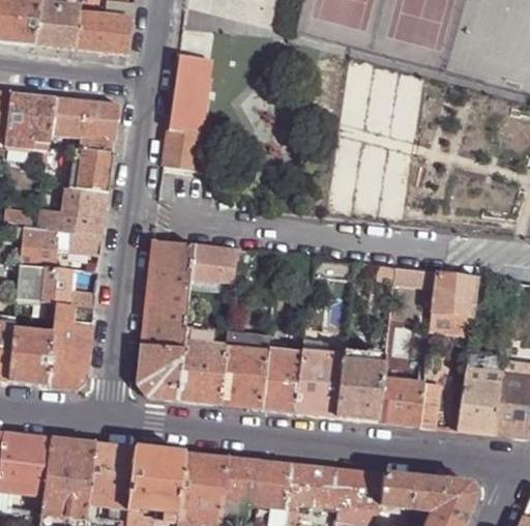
[(0,0),(0,40),(2,40),(31,44),(39,2),(39,0),(0,0)]
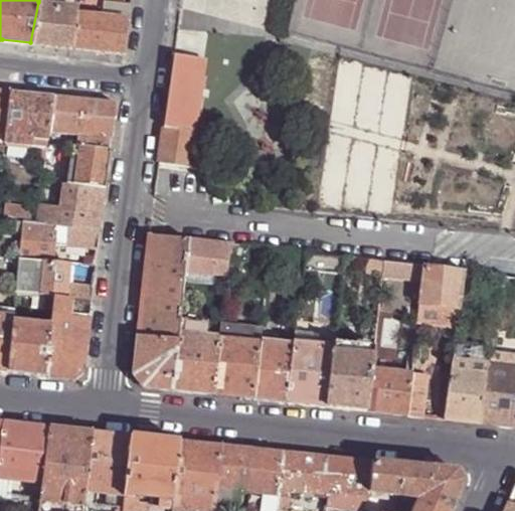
[(98,49),(122,52),(129,3),(113,0),(102,0),(100,15),(77,12),(72,47),(98,49)]
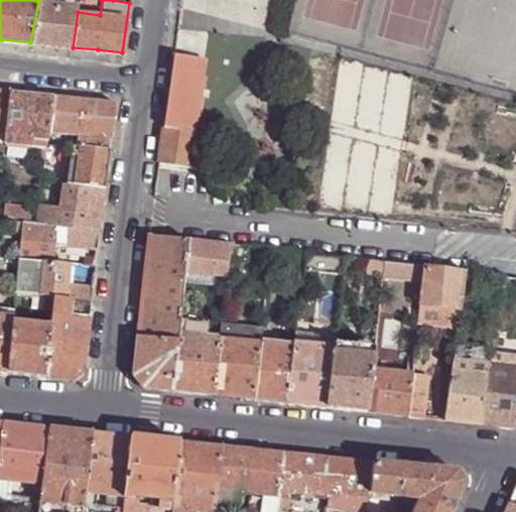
[(50,44),(73,47),(78,12),(79,7),(38,2),(30,42),(50,44)]
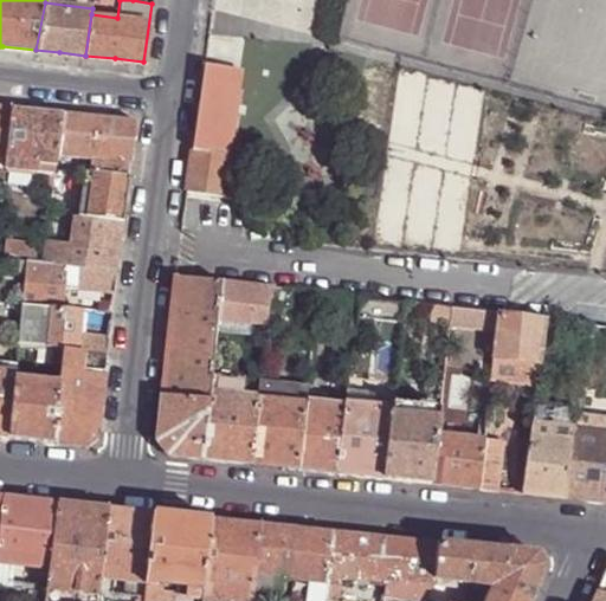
[(239,68),(204,63),(198,105),(233,110),(239,68)]
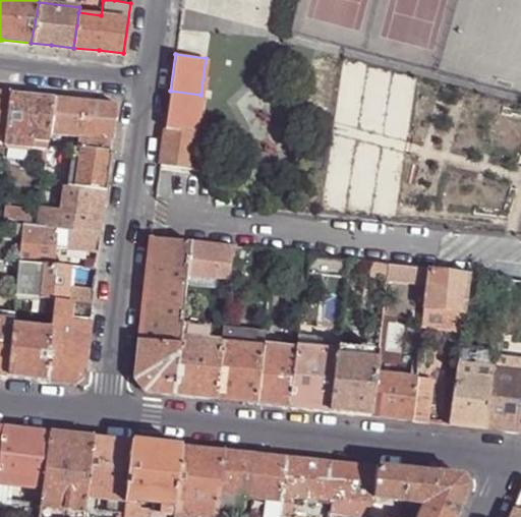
[(0,131),(6,132),(11,91),(0,89),(0,131)]
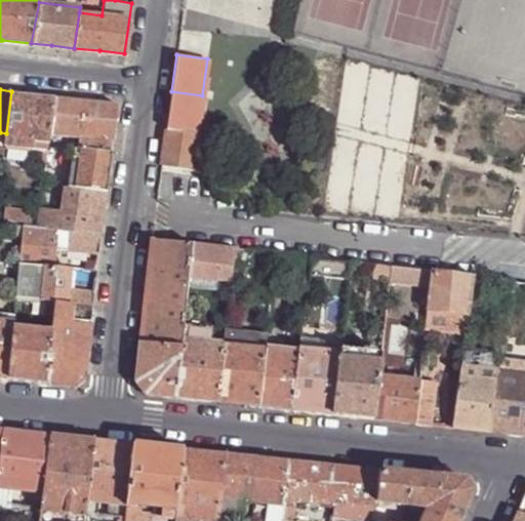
[(30,93),(11,91),(6,133),(5,144),(31,147),(33,134),(49,135),(49,130),(53,95),(30,93)]
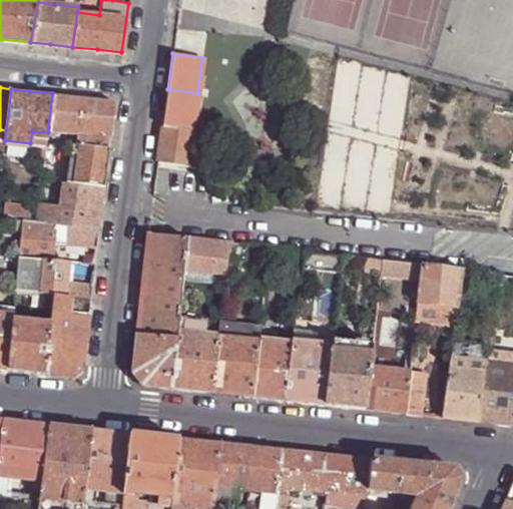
[(192,127),(197,93),(167,89),(162,123),(192,127)]
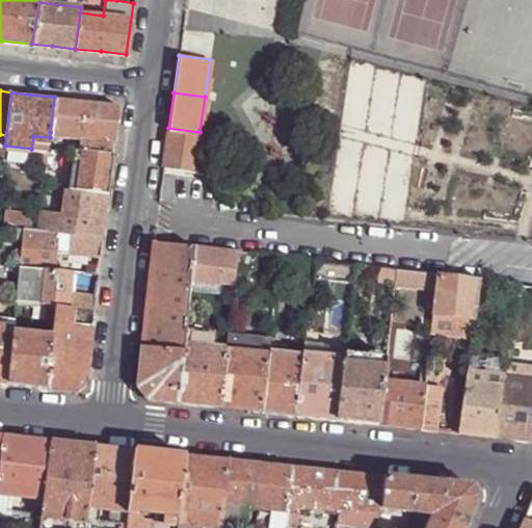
[(86,101),(54,97),(50,132),(79,136),(78,148),(88,149),(113,152),(118,104),(86,101)]
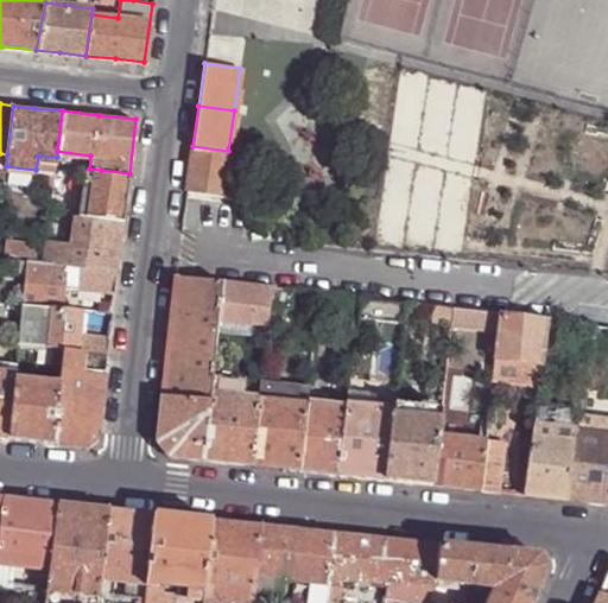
[(192,146),(187,189),(222,194),(228,151),(192,146)]
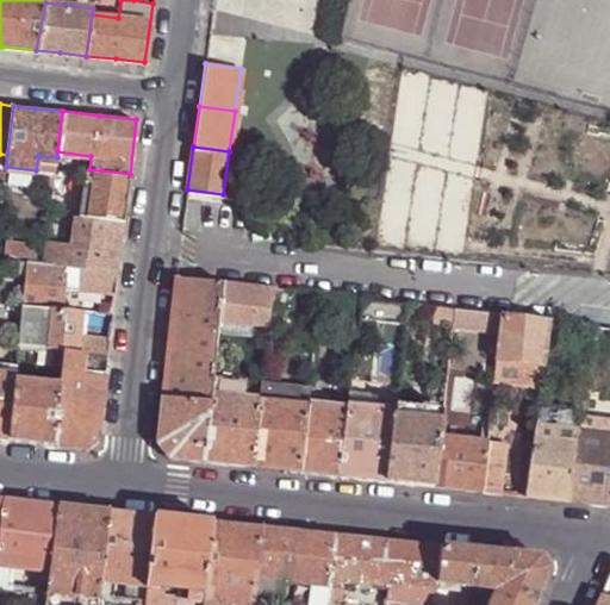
[(101,170),(95,217),(123,219),(126,198),(130,174),(101,170)]
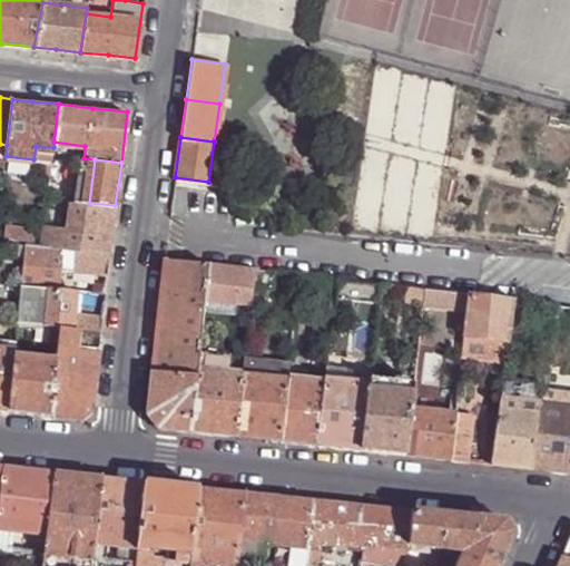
[(66,230),(64,247),(74,250),(108,252),(111,226),(115,205),(89,203),(69,199),(66,230)]
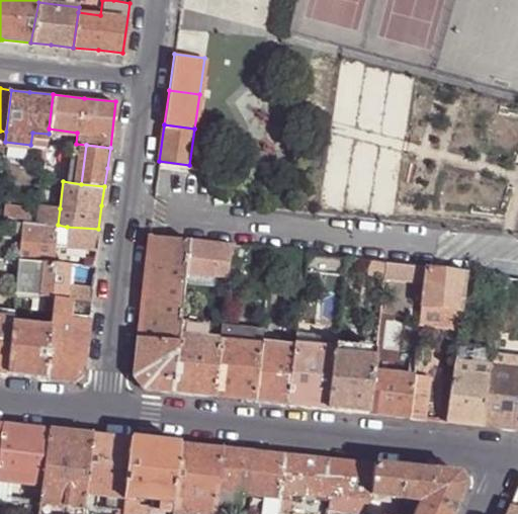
[(31,206),(5,204),(4,215),(29,218),(31,206)]
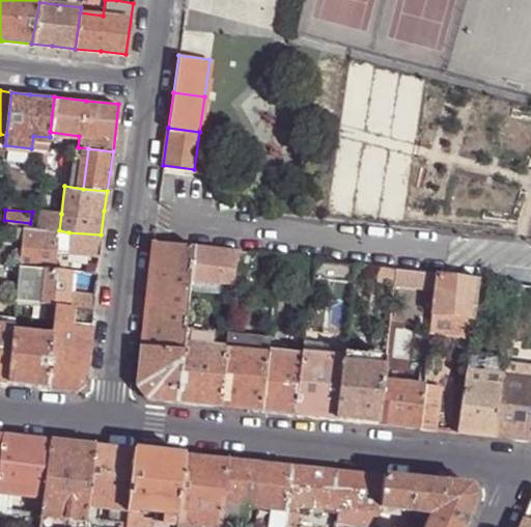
[(40,211),(38,228),(57,230),(59,230),(61,214),(40,211)]
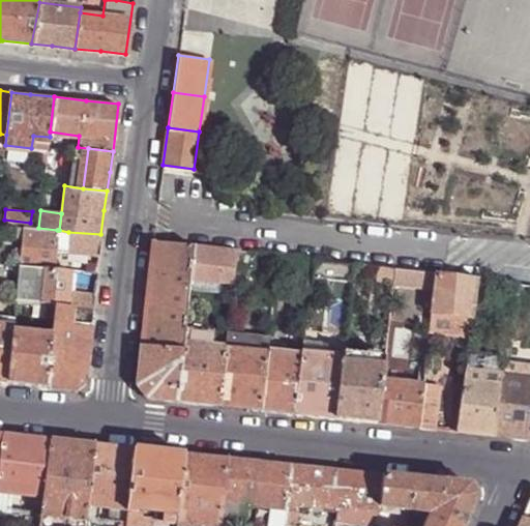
[(0,233),(24,236),(25,226),(0,224),(0,233)]
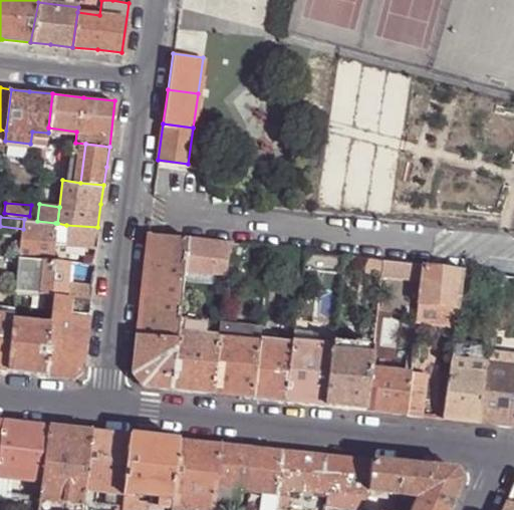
[(23,229),(20,254),(52,257),(55,223),(37,221),(24,219),(23,229)]
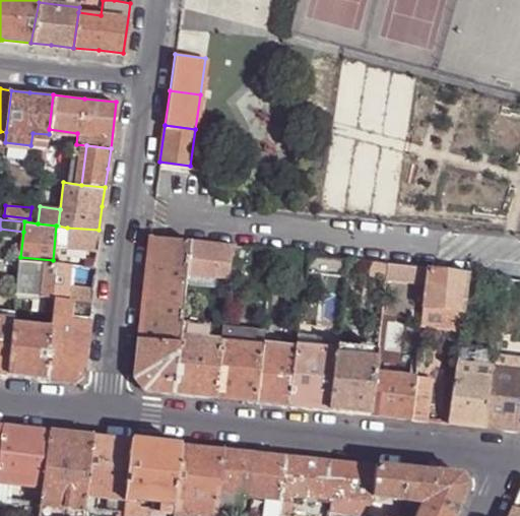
[(56,226),(53,260),(65,261),(66,246),(65,245),(67,228),(58,226),(56,226)]
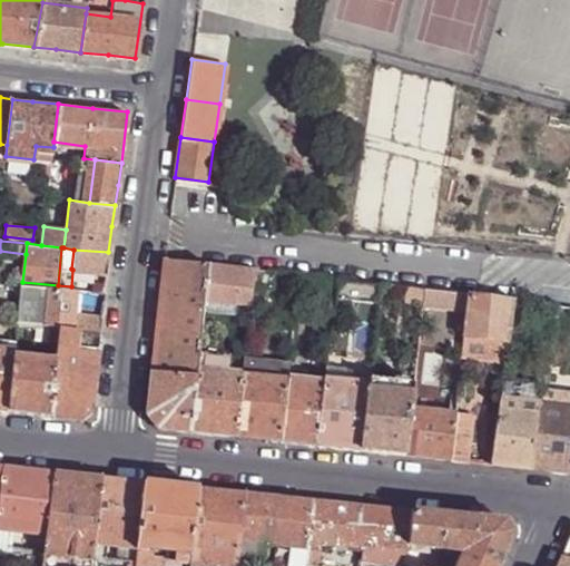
[(108,252),(74,250),(71,269),(72,270),(95,271),(106,272),(108,252)]
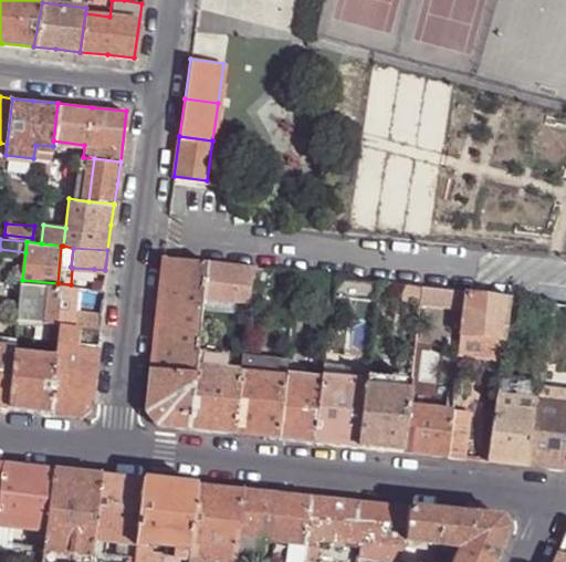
[(207,260),(163,255),(150,367),(196,373),(197,365),(203,294),(207,260)]
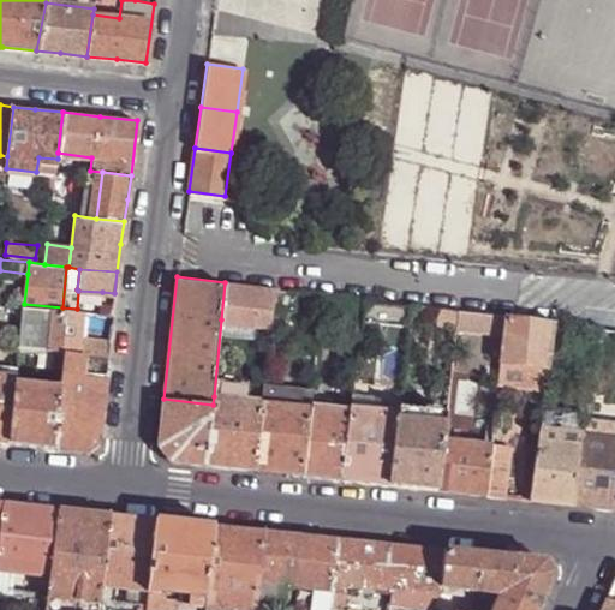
[(269,324),(272,288),(225,282),(221,320),(269,324)]
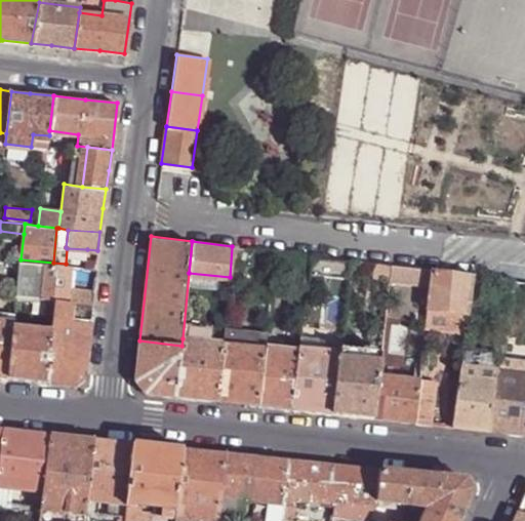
[(351,268),(351,261),(310,255),(310,263),(351,268)]
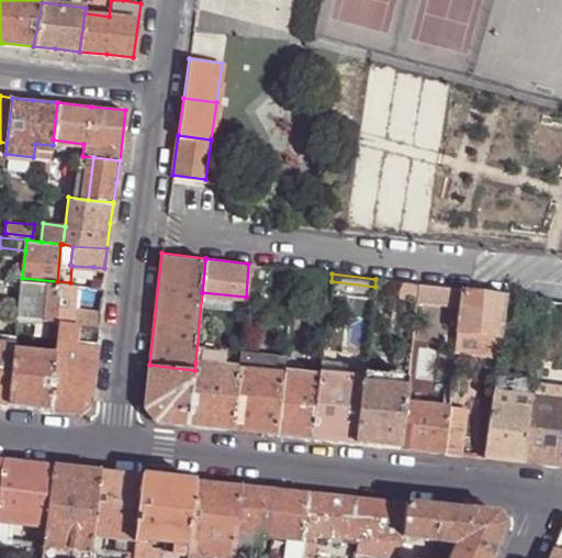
[(19,319),(58,322),(99,325),(100,309),(72,305),(74,298),(75,283),(70,282),(57,281),(22,278),(19,319)]
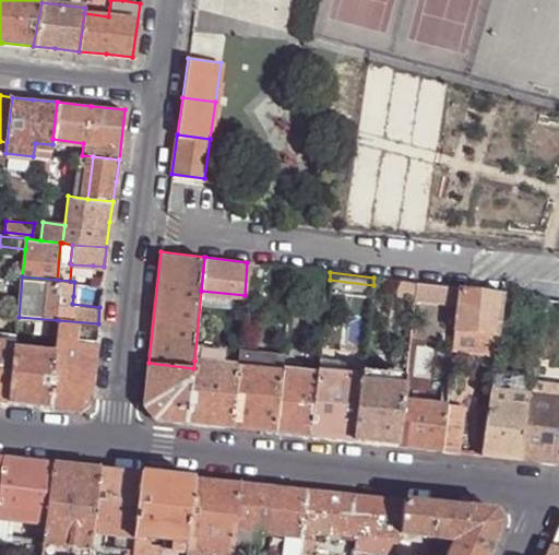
[(413,296),(414,282),(396,280),(396,295),(413,297),(413,296)]
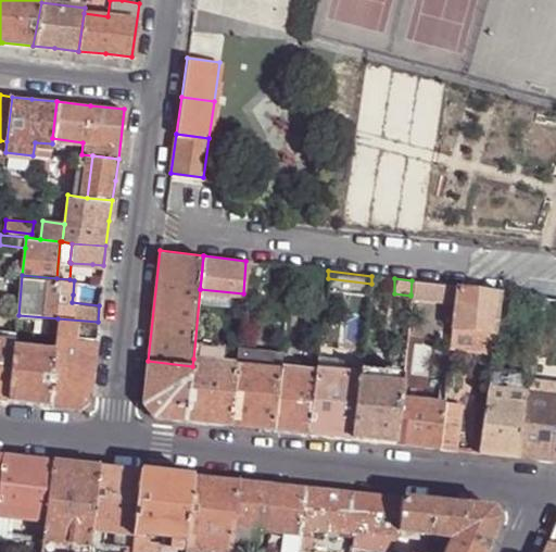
[(453,300),(454,286),(412,280),(411,295),(453,300)]
